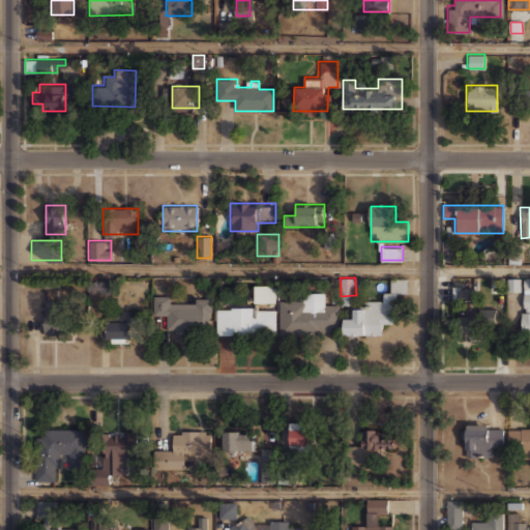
[(344,334),(382,334),(382,324),(394,324),(394,292),(406,292),(406,278),(388,278),(388,301),(353,301),(353,315),(344,315),(344,334)]
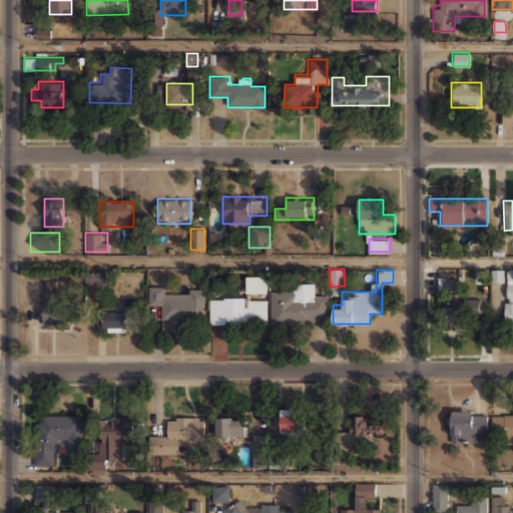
[(504,324),(512,324),(512,270),(505,270),(504,324)]
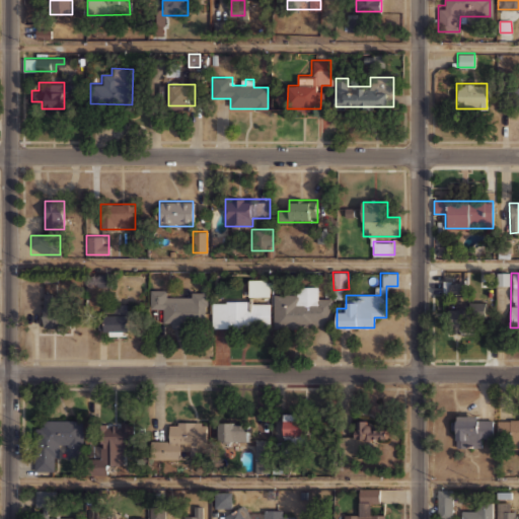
[(212,327),(270,327),(270,279),(249,279),(249,300),(212,300),(212,327)]
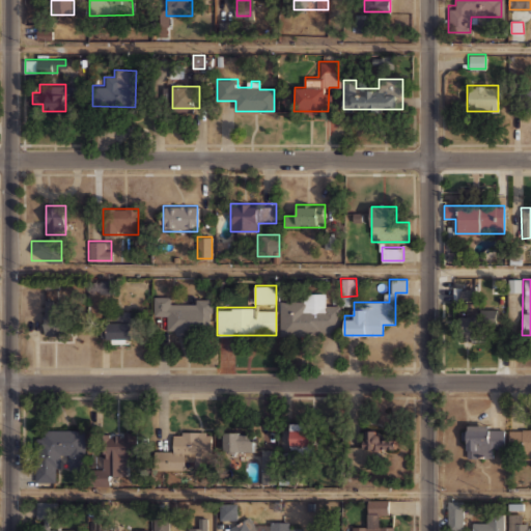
[(475,300),(475,288),(453,287),(453,300),(475,300)]
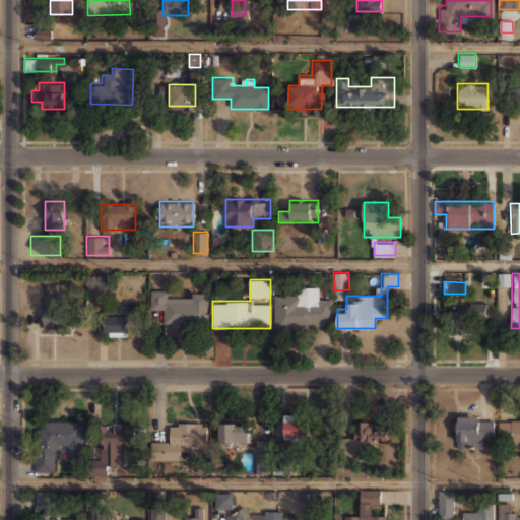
[(333,328),(332,297),(320,297),(320,286),(296,286),(296,296),(274,296),(274,328),(333,328)]
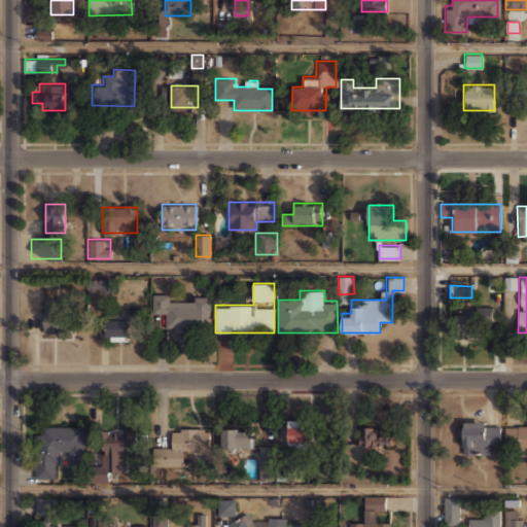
[(210,294),(152,293),(152,313),(164,313),(163,331),(209,331),(210,294)]
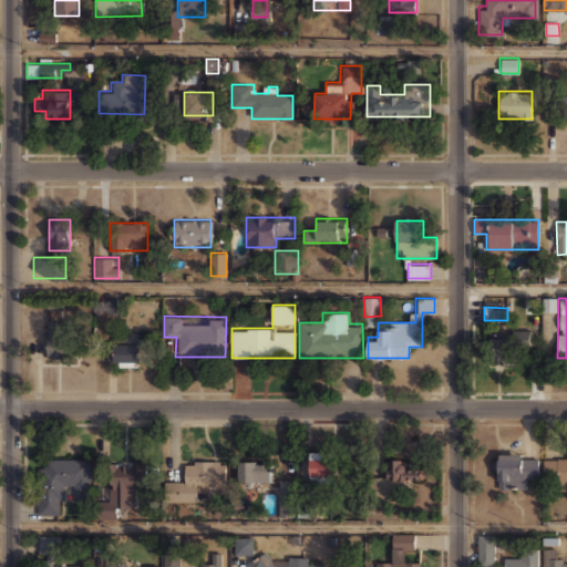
[(114,366),(143,366),(143,331),(114,331),(114,366)]
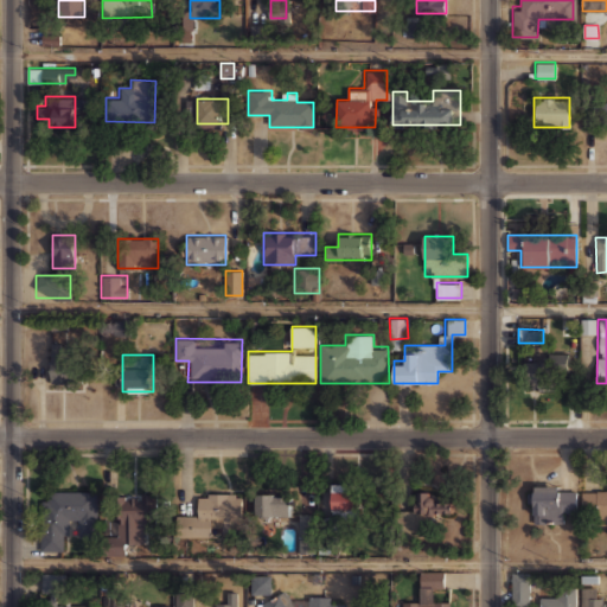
[(76,356),(50,356),(50,384),(76,384),(76,356)]
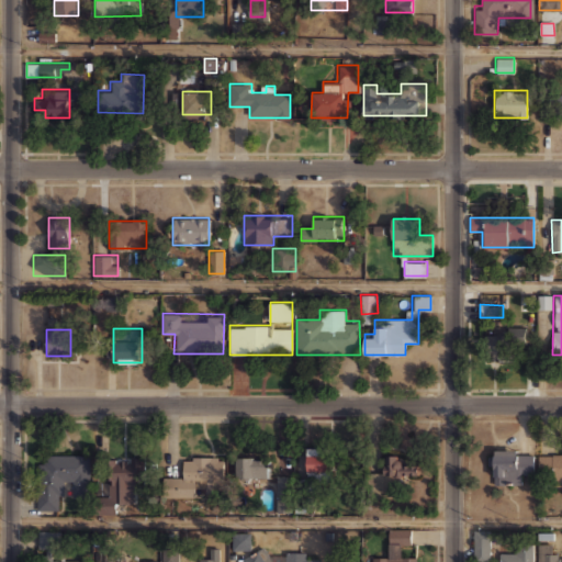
[(519,334),(483,334),(483,356),(519,356),(519,334)]
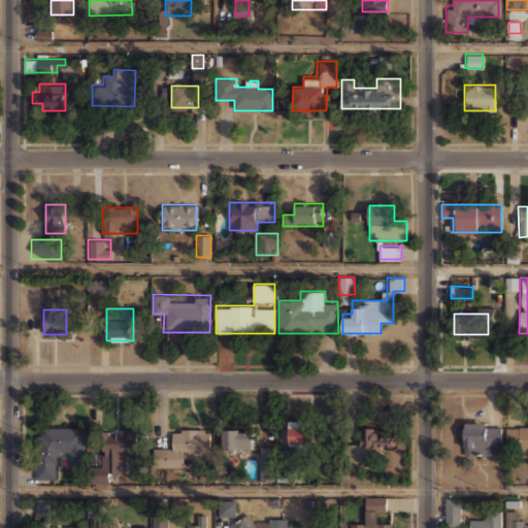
[(289,454),(311,454),(311,420),(289,420),(289,454)]
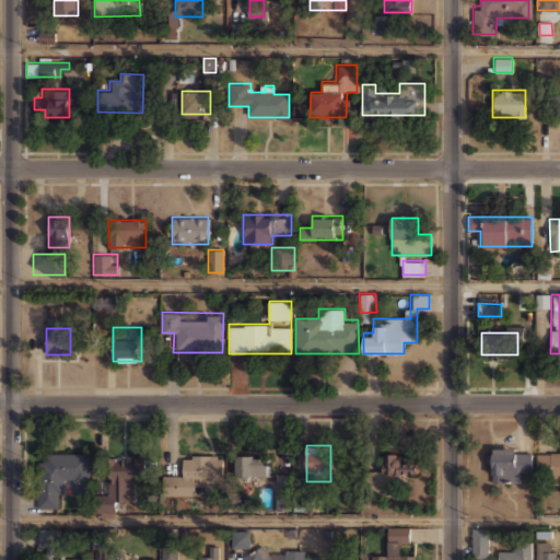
[(532,447),(490,447),(490,482),(521,482),(521,470),(532,470),(532,447)]
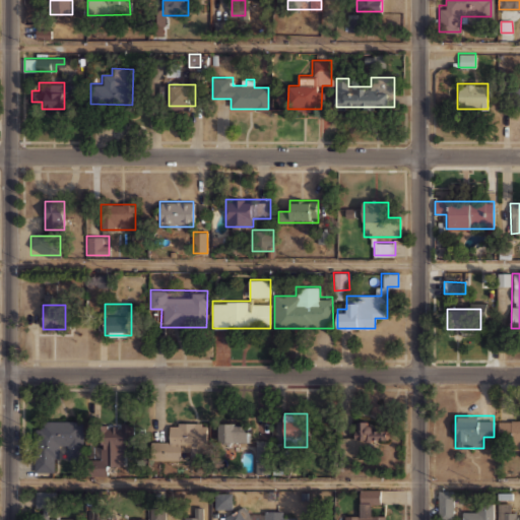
[(519,443),(519,417),(499,417),(499,443),(519,443)]
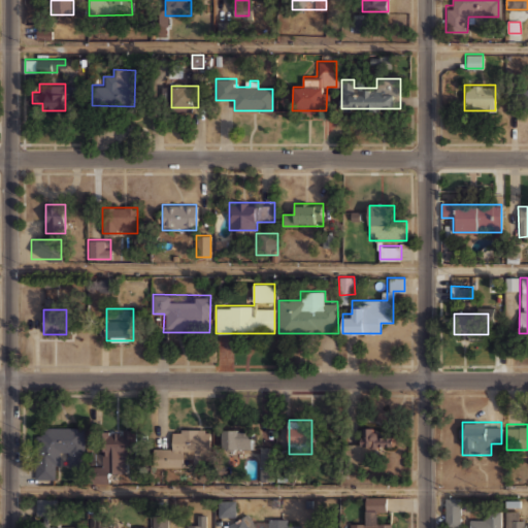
[(85,426),(36,426),(36,480),(58,480),(58,458),(69,458),(69,467),(85,467),(85,426)]
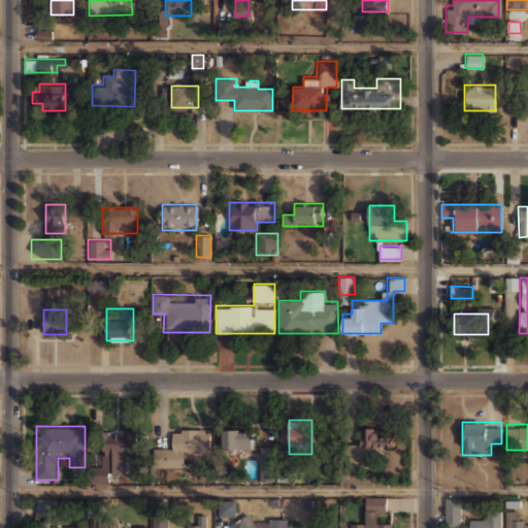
[(208,428),(172,428),(172,448),(153,448),(153,467),(187,467),(187,459),(208,459),(208,428)]
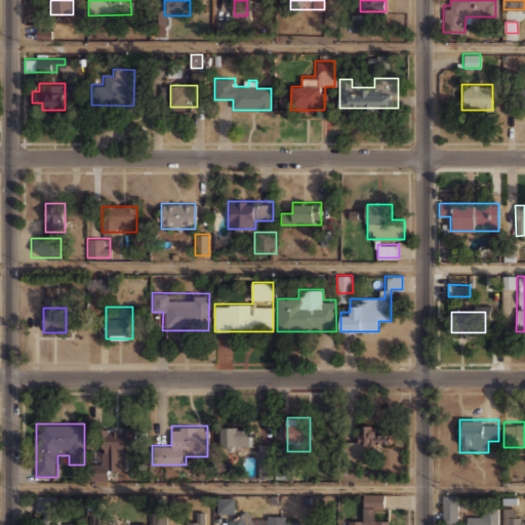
[(221,426),(221,448),(251,448),(251,426),(221,426)]
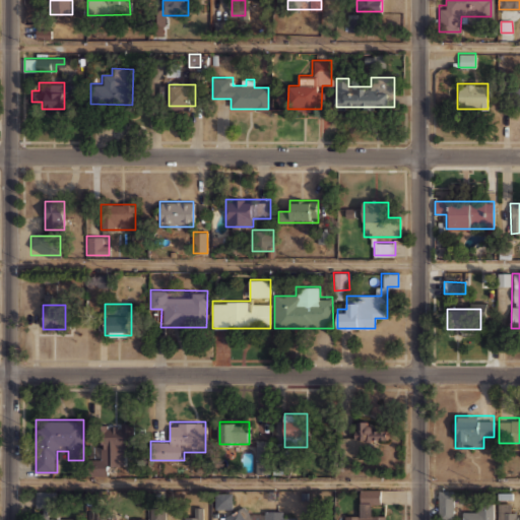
[(354,441),(385,441),(385,421),(354,421),(354,441)]
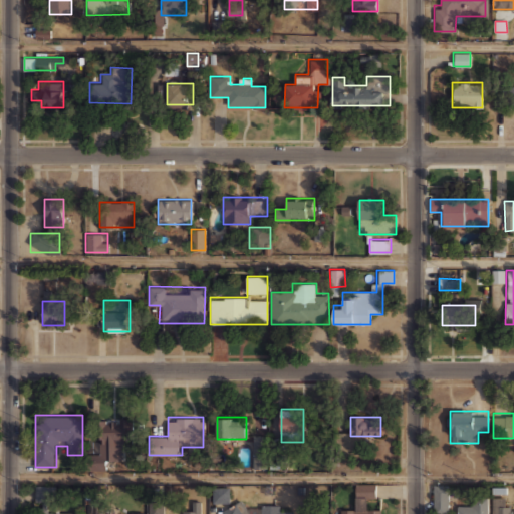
[(126,418),(98,419),(98,453),(88,453),(89,464),(127,464),(126,418)]
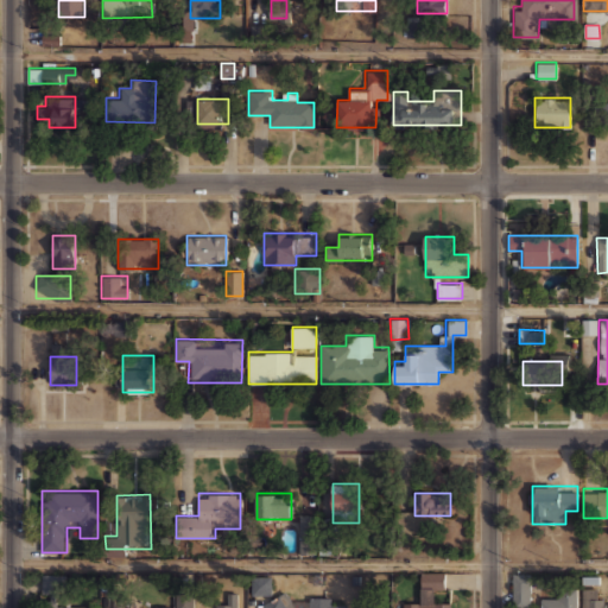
[(314,514),(299,514),(299,553),(314,553),(314,514)]
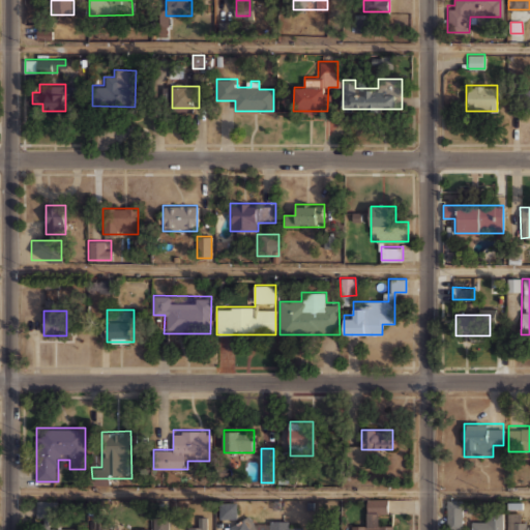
[(351,529),(394,529),(394,524),(380,524),(381,513),(389,513),(389,499),(366,498),(365,524),(351,524),(351,529)]
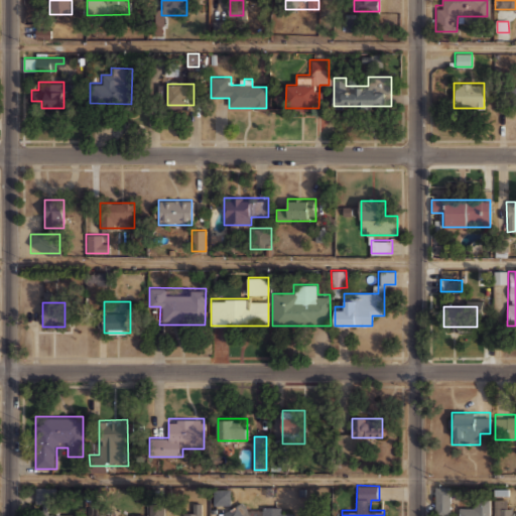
[(450,515),(450,486),(434,486),(434,515),(450,515)]
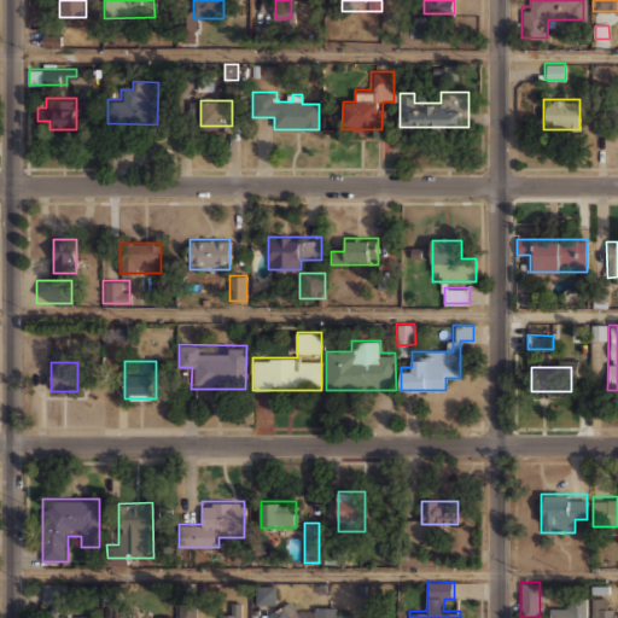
[(66,583),(42,583),(42,602),(66,602),(66,583)]
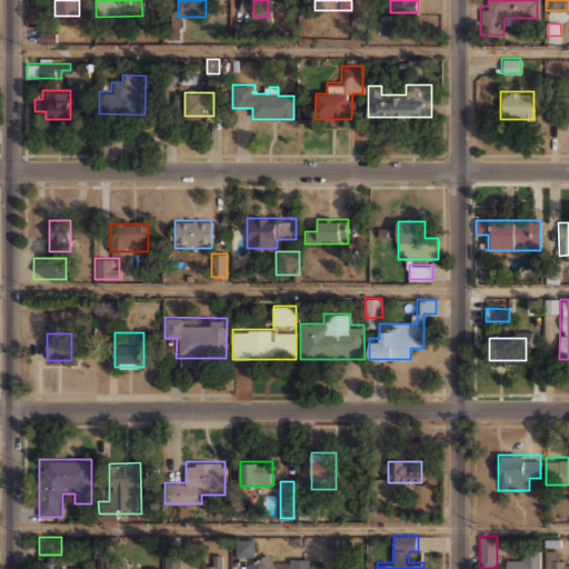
[(235,538),(235,556),(253,556),(253,538),(235,538)]
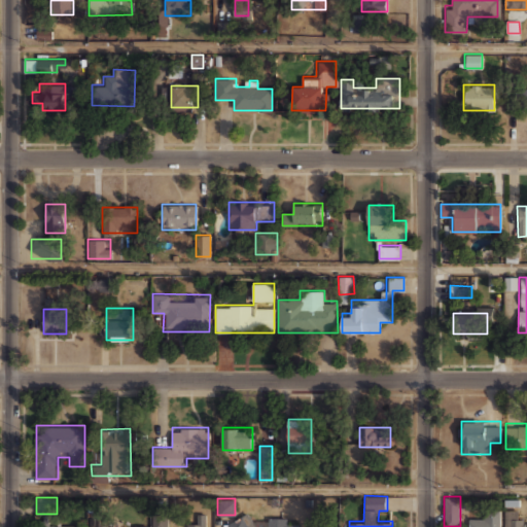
[(499,526),(499,510),(480,511),(481,520),(465,520),(465,526),(499,526)]
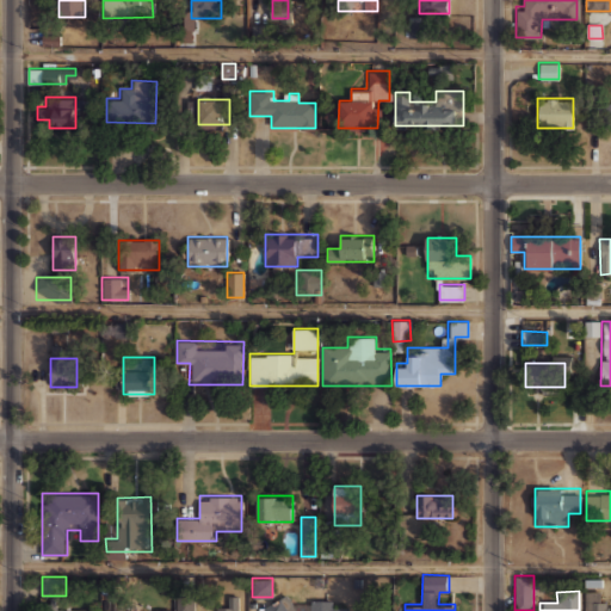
[(610,610),(610,603),(599,603),(599,591),(586,591),(585,610),(610,610)]
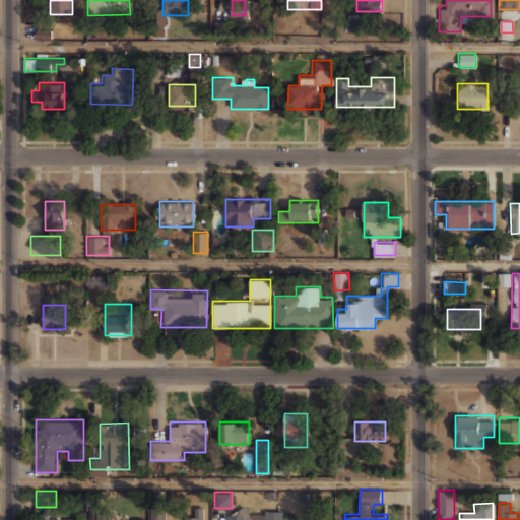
[(203,519),(204,507),(194,507),(194,516),(183,516),(183,519),(167,519),(167,507),(150,507),(150,519),(203,519)]
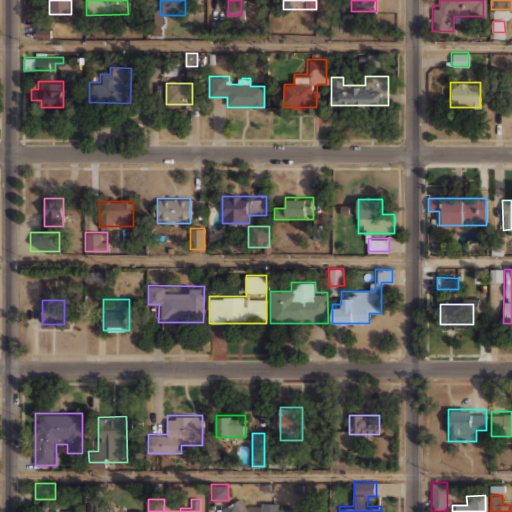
[(226,511),(289,511),(279,511),(278,502),(259,503),(259,511),(245,511),(245,502),(226,503),(226,511)]
